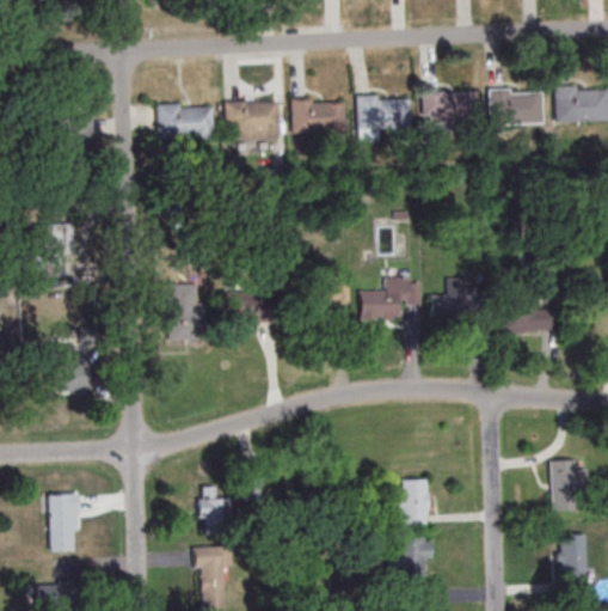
[(552,86),(553,121),(585,120),(585,121),(607,121),(606,89),(573,90),(573,85),(552,86)]
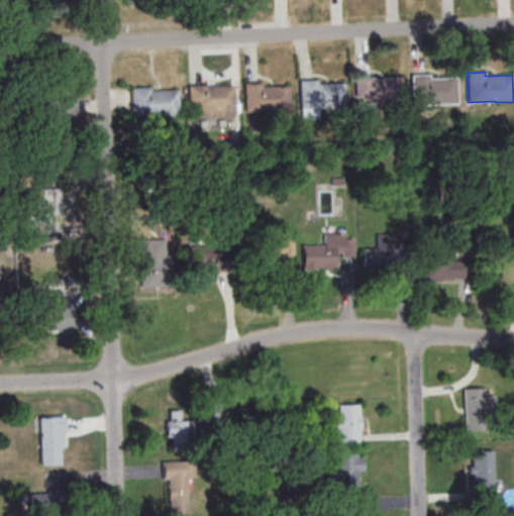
[(411,75),(412,104),(439,103),(439,105),(457,104),(456,78),(429,79),(429,74),(411,75)]
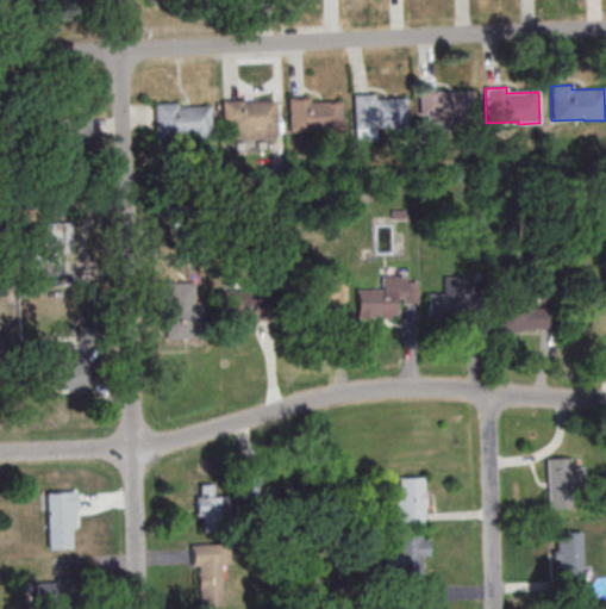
[(423,92),(423,129),(475,129),(475,92),(423,92)]
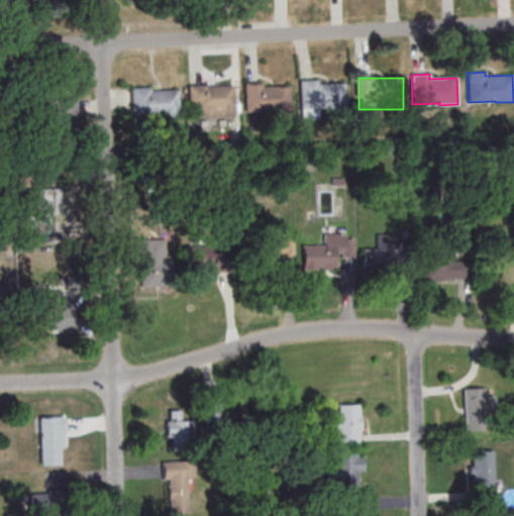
[(299,80),(301,109),(327,108),(327,110),(345,109),(344,83),(317,84),(317,79),(299,80)]
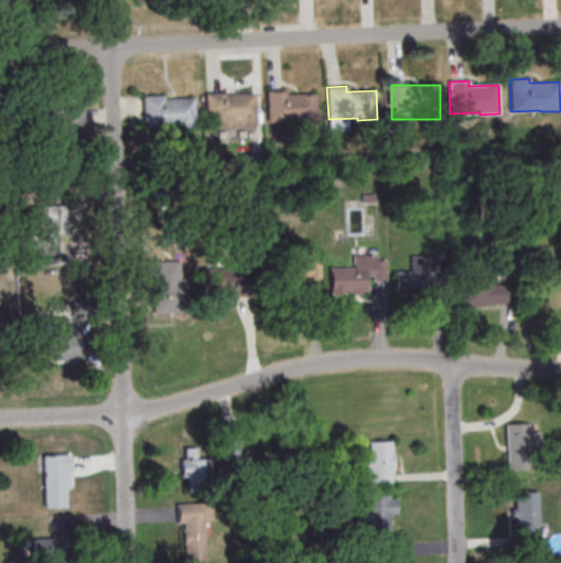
[(320,122),(320,90),(270,90),(270,122),(320,122)]
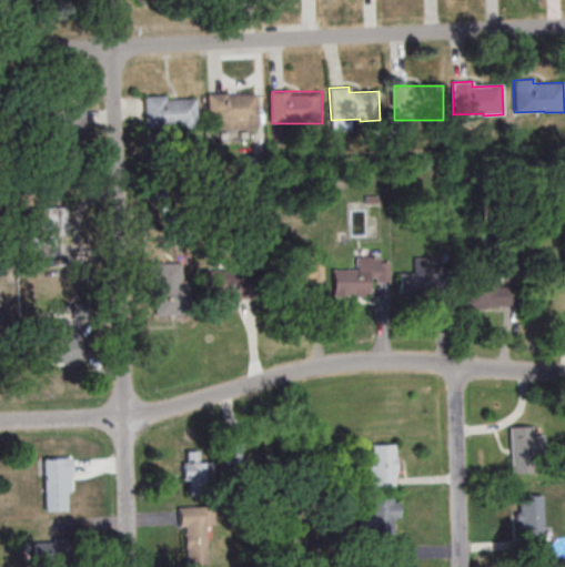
[(260,129),(260,93),(213,94),(213,130),(260,129)]
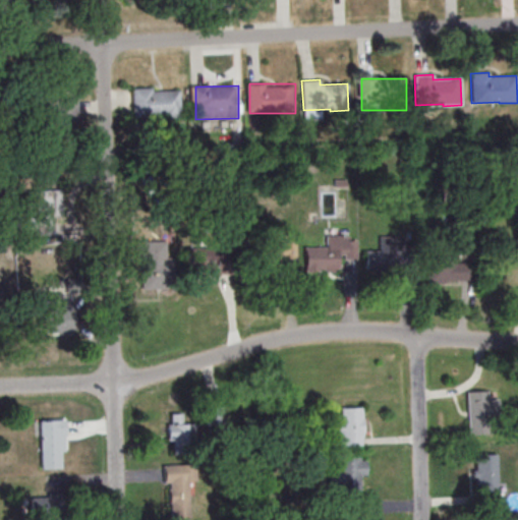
[(134,90),(134,118),(181,118),(181,90),(134,90)]
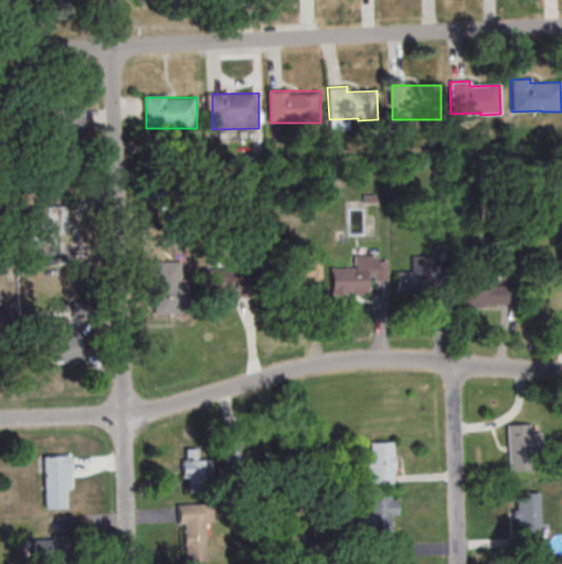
[(34,108),(83,106),(84,132),(35,135),(34,108)]
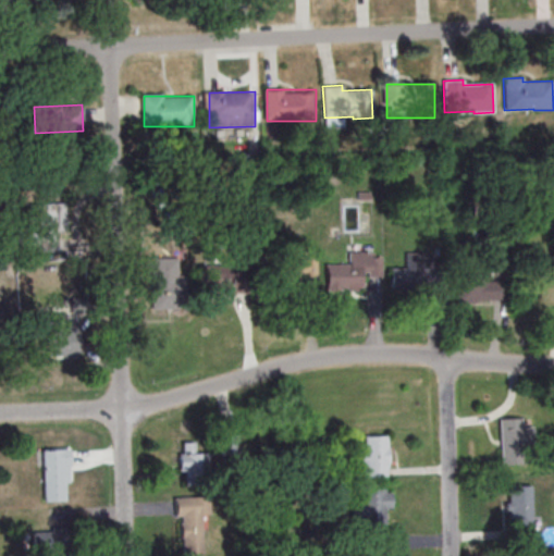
[(75,227),(61,227),(61,206),(26,206),(27,254),(75,252),(75,227)]
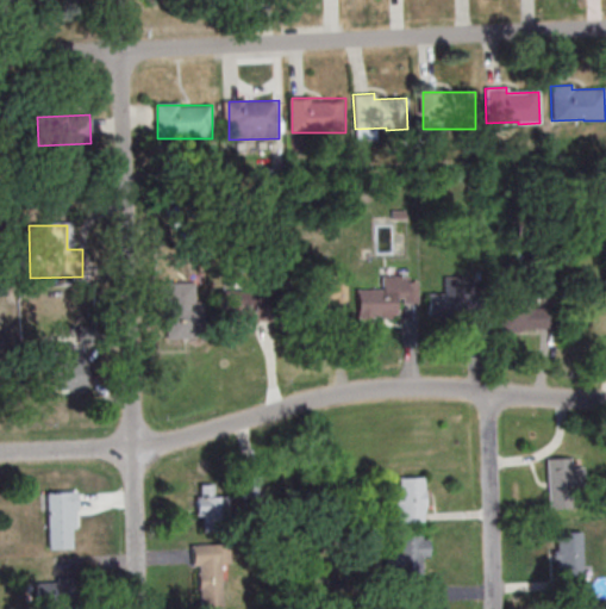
[(350,317),(350,275),(330,275),(330,317),(350,317)]
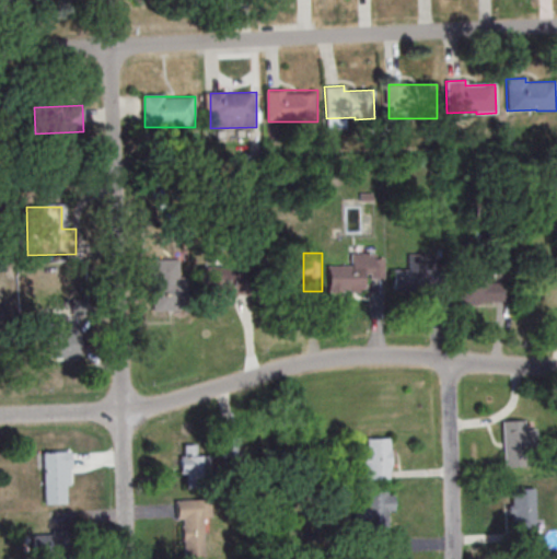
[(332,266),(332,293),(367,292),(367,279),(386,279),(386,253),(354,254),(354,266),(332,266)]
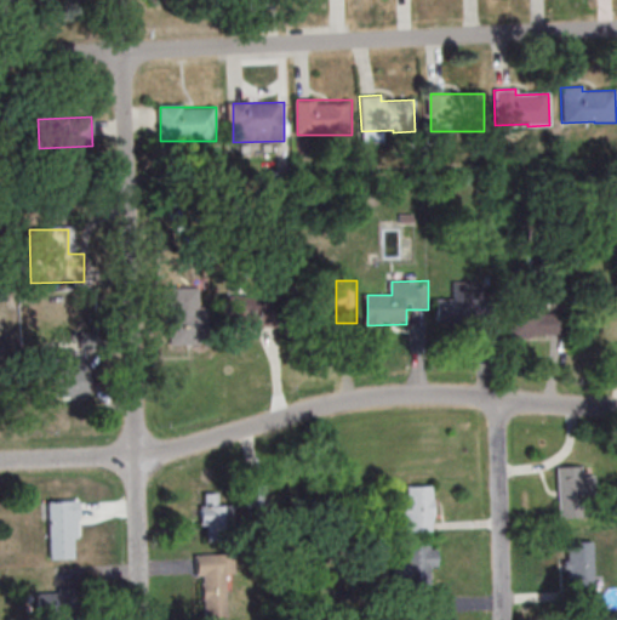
[(439,299),(439,326),(495,326),(495,284),(455,283),(455,299),(439,299)]
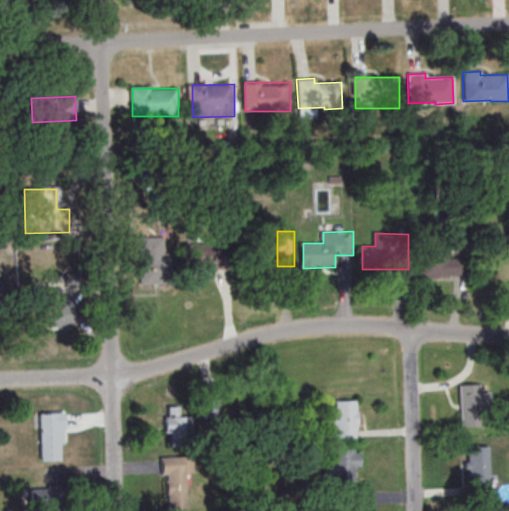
[(206,280),(206,270),(225,270),(225,244),(188,244),(188,280),(206,280)]
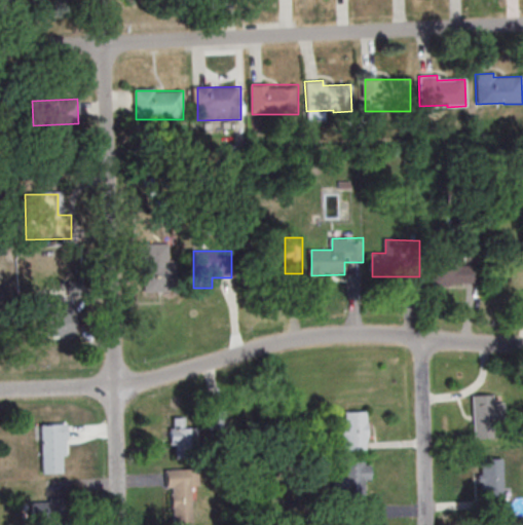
[(434,286),(479,286),(479,266),(462,266),(462,257),(434,257),(434,286)]
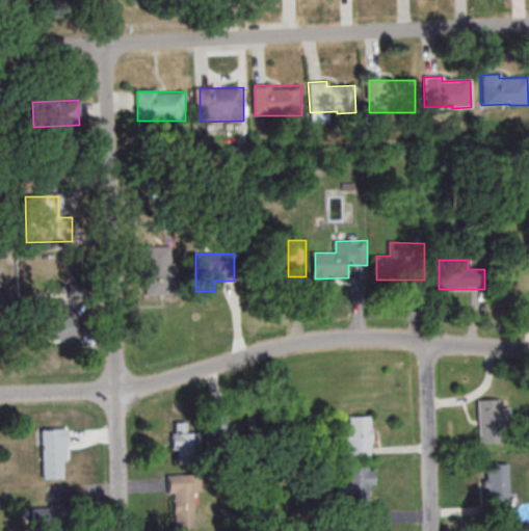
[(65,300),(43,300),(43,321),(74,321),(74,309),(65,309),(65,300)]
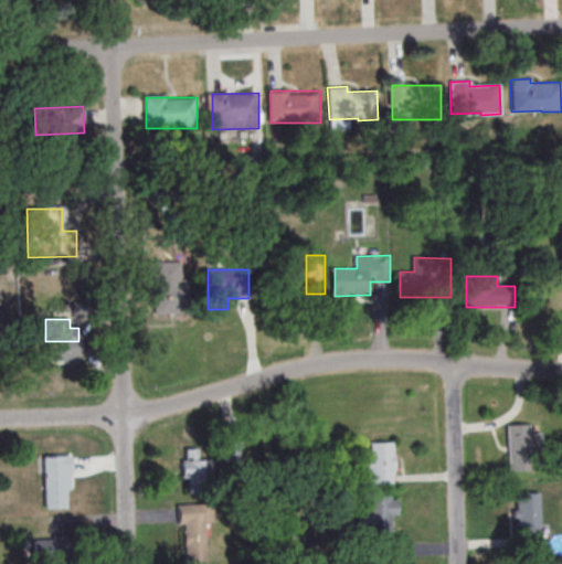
[(510,425),(511,471),(540,470),(540,425),(510,425)]
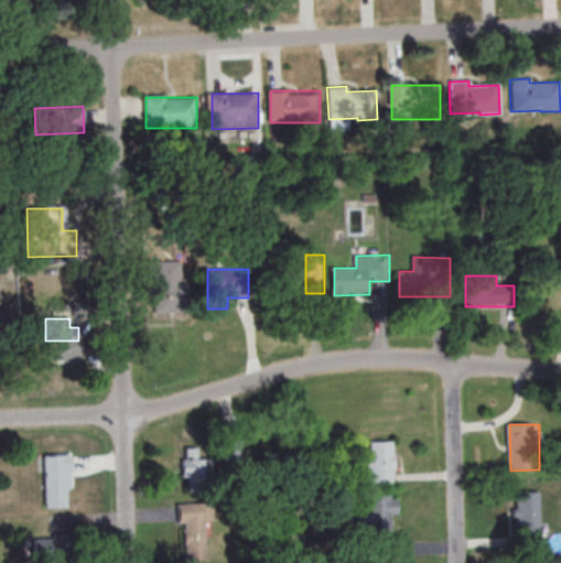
[(369,442),(369,483),(396,483),(396,442),(369,442)]
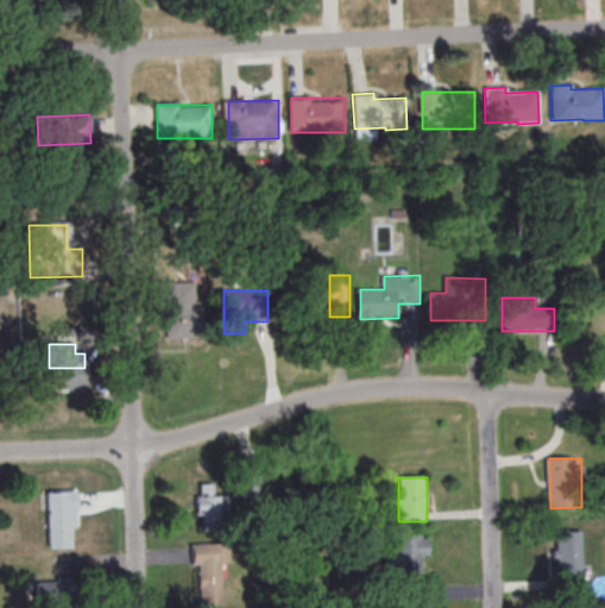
[(197,486),(197,525),(231,525),(231,496),(218,496),(218,486),(197,486)]
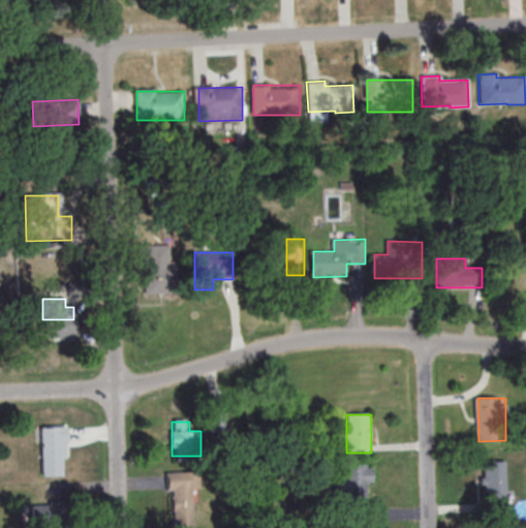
[(68,427),(42,427),(42,476),(68,476),(68,427)]
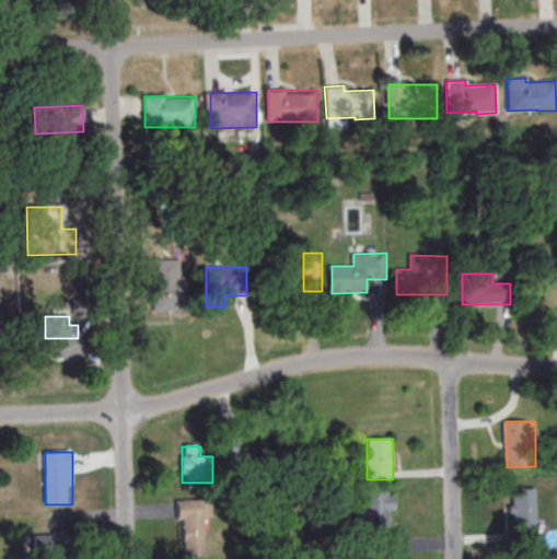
[(538,488),(514,488),(514,544),(538,544),(538,488)]
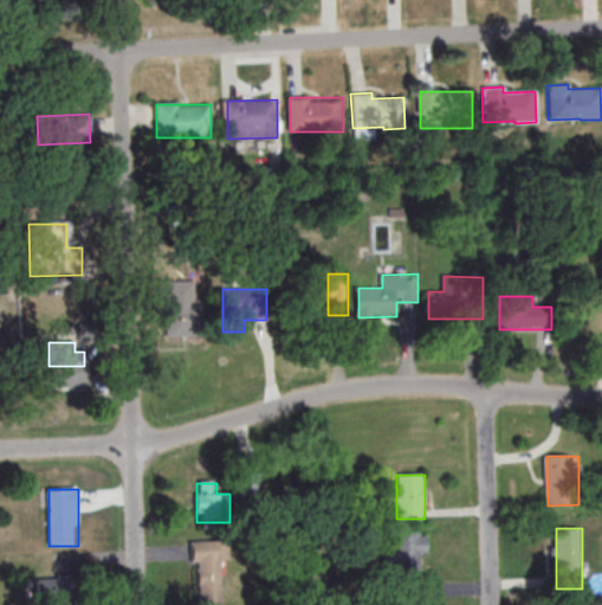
[(428,533),(399,533),(399,547),(387,547),(387,564),(396,564),(396,573),(420,573),(420,558),(428,558),(428,533)]
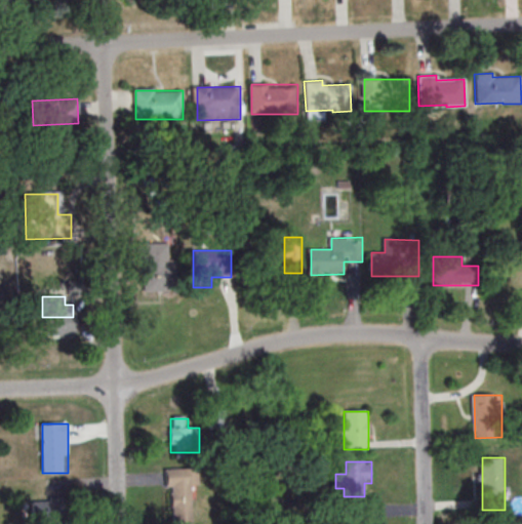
[(194,469),(170,470),(170,522),(194,521),(194,469)]
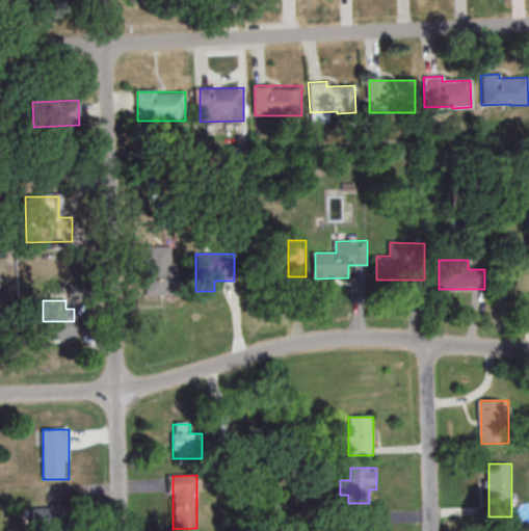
[(34,509),(34,530),(59,530),(59,509),(34,509)]
